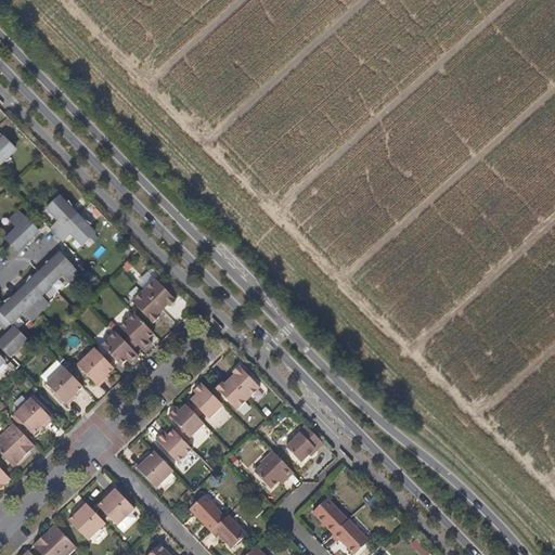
[(0,170),(3,167),(4,168),(11,165),(9,163),(18,154),(7,141),(0,147),(0,170)]
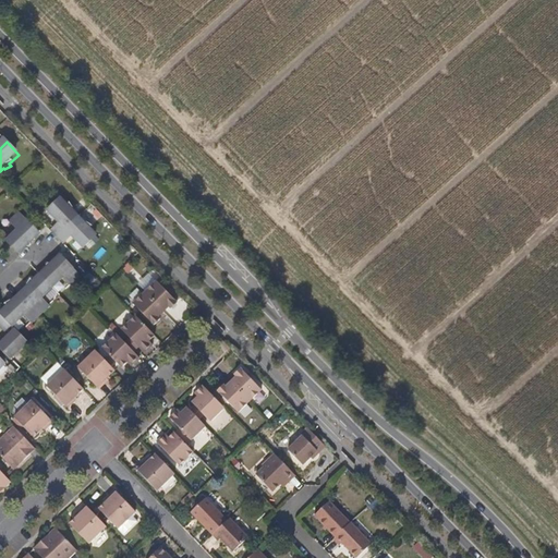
[(82,246),(93,237),(86,229),(89,227),(85,223),(83,225),(70,211),(72,209),(69,204),(65,206),(60,199),(49,210),(59,222),(50,230),(62,243),(71,234),(82,246)]
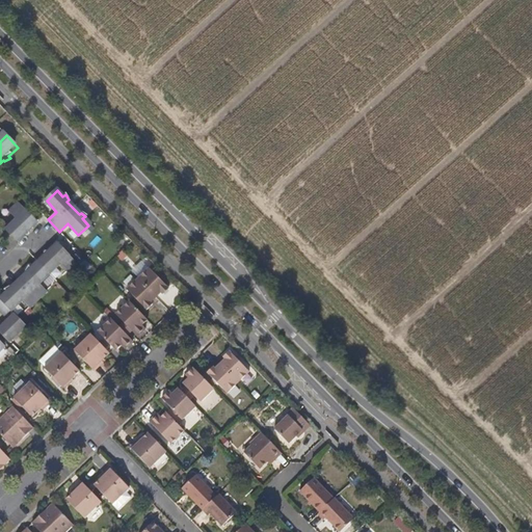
[(8,228),(19,239),(25,233),(26,234),(27,234),(29,233),(29,229),(35,222),(18,204),(11,210),(20,218),(8,228)]
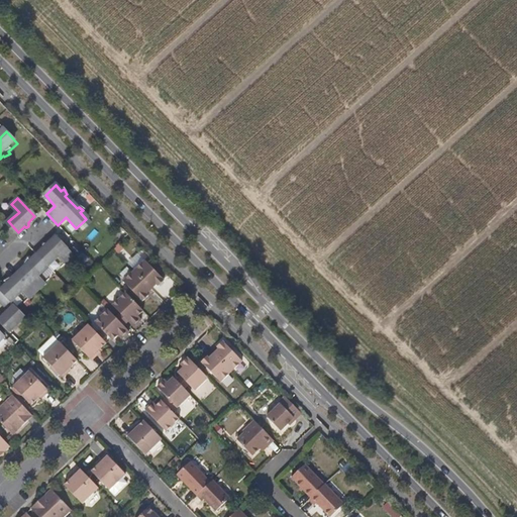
[(0,303),(4,307),(20,292),(27,300),(39,289),(32,281),(59,256),(65,265),(71,259),(54,240),(48,244),(49,245),(46,248),(44,245),(42,246),(42,250),(26,266),(24,264),(20,269),(22,270),(9,282),(8,280),(3,283),(5,286),(0,290),(0,303)]
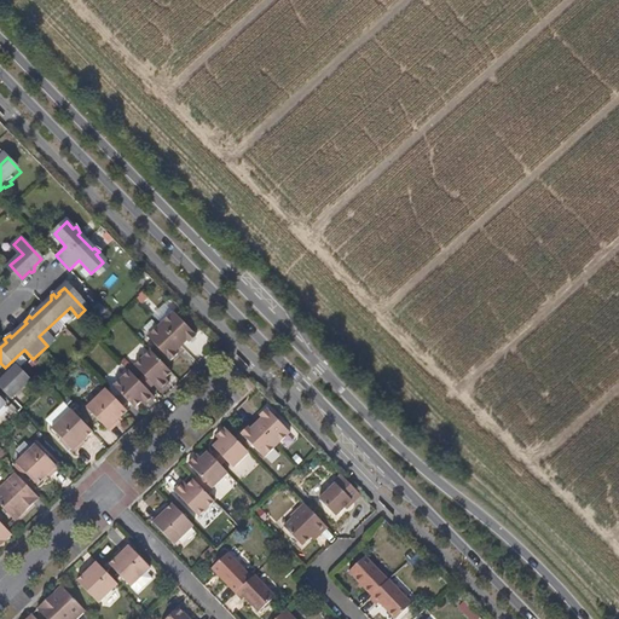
[(197,335),(174,311),(160,324),(180,346),(186,340),(190,343),(197,335)]
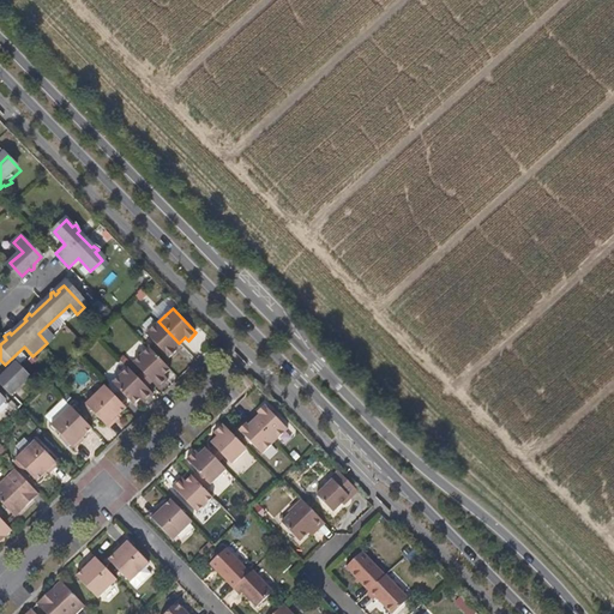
[(179,343),(158,321),(146,333),(169,359),(178,351),(174,348),(179,343)]
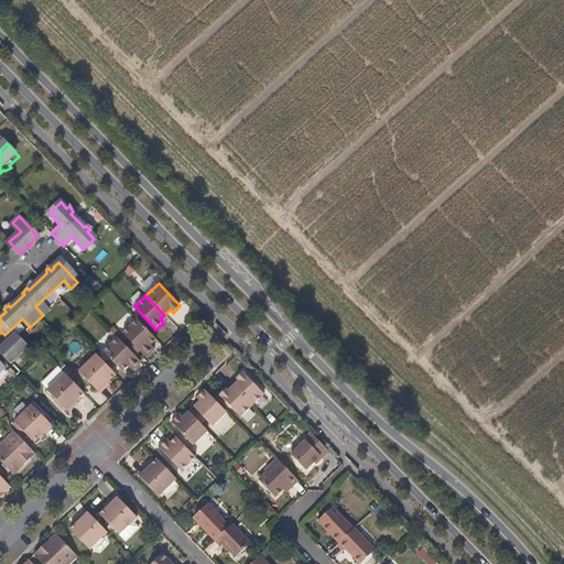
[(156,339),(137,318),(122,334),(129,340),(140,350),(145,357),(151,351),(148,348),(151,345),(156,339)]
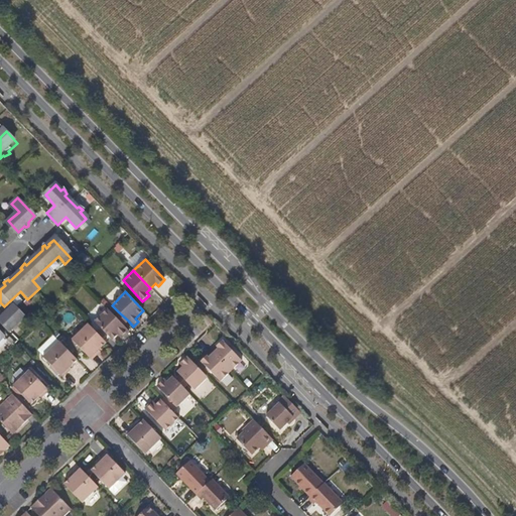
[(0,316),(0,323),(7,331),(21,316),(11,306),(0,316)]
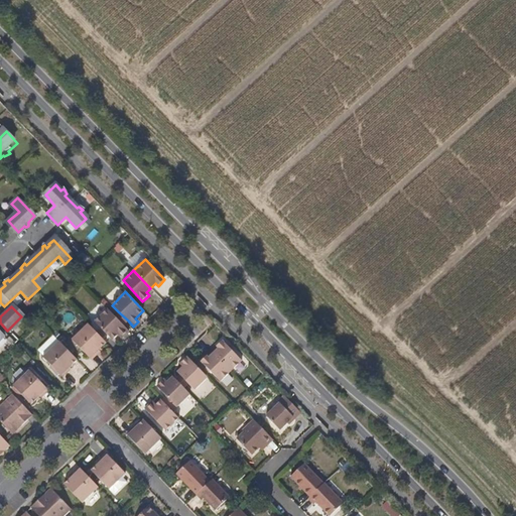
[(114,315),(107,308),(95,321),(113,340),(117,336),(120,333),(124,336),(129,331),(124,326),(114,315)]
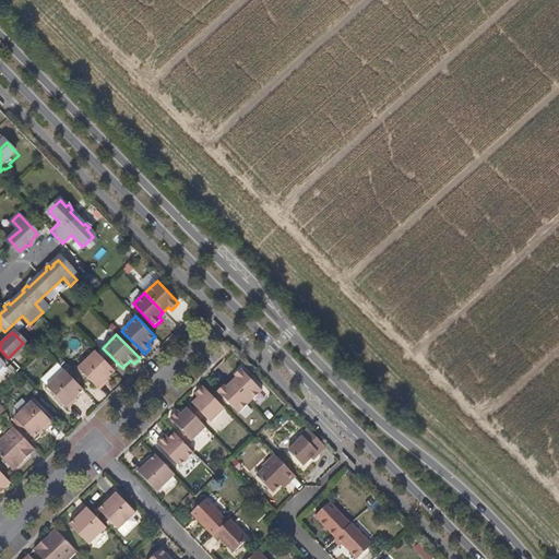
[(139,347),(128,337),(123,342),(134,353),(139,347)]
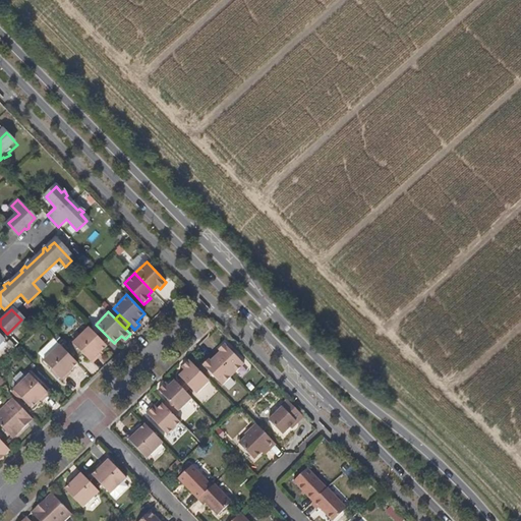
[(101,352),(107,345),(89,327),(73,343),(92,361),(101,352)]
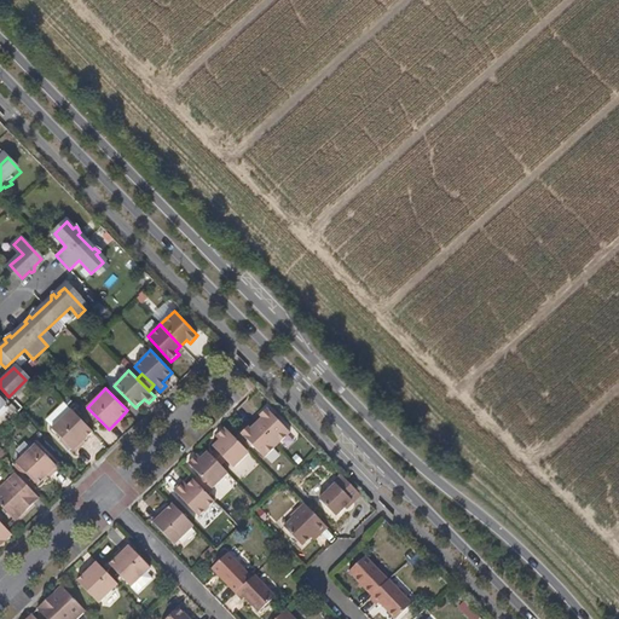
[(291,432),(267,408),(259,416),(261,418),(256,423),(267,435),(277,445),(291,432)]
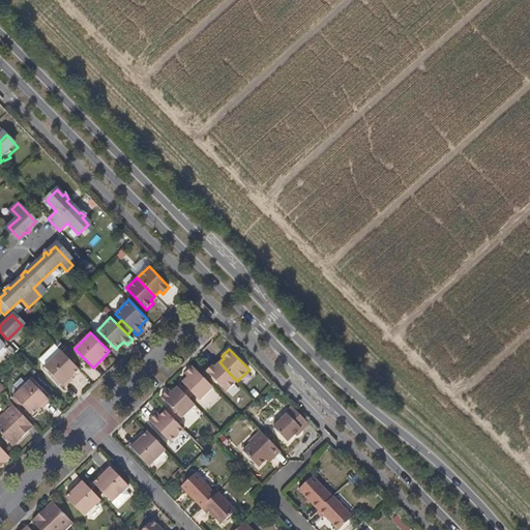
[(79,369),(61,351),(45,367),(62,385),(72,375),(79,369)]
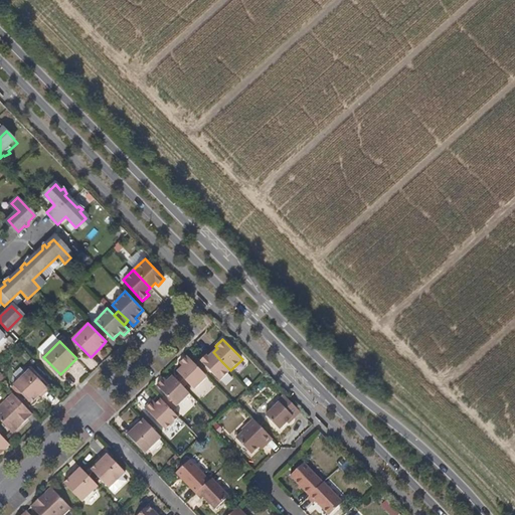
[(92,359),(102,349),(100,348),(91,357),(92,359)]
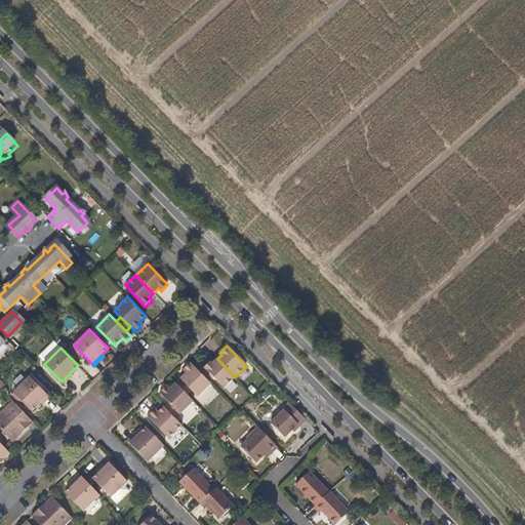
[(235,377),(227,369),(217,359),(213,363),(211,361),(204,367),(224,388),(235,377)]
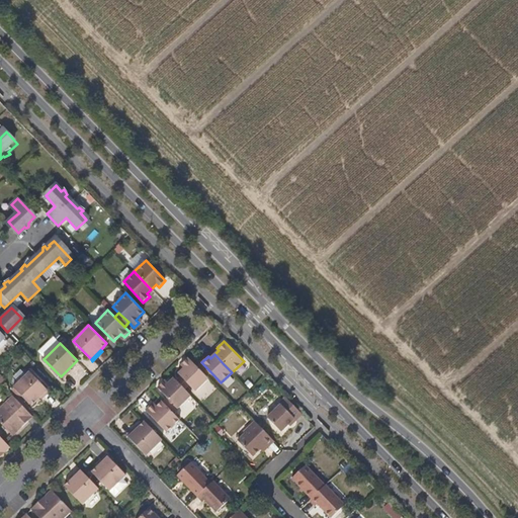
[(208,378),(188,358),(184,362),(186,365),(178,372),(181,374),(190,384),(196,391),(208,378)]
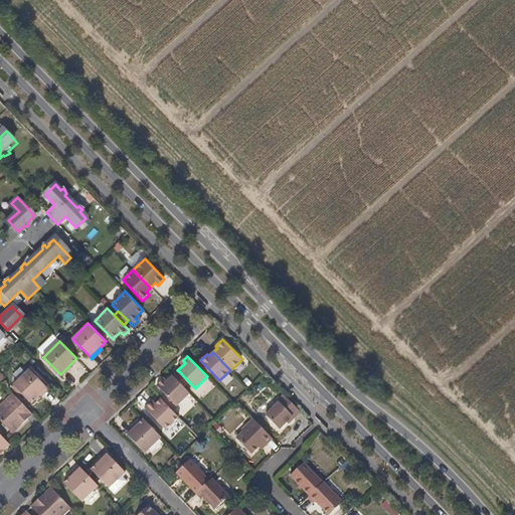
[(62,376),(72,366),(70,364),(60,374),(62,376)]
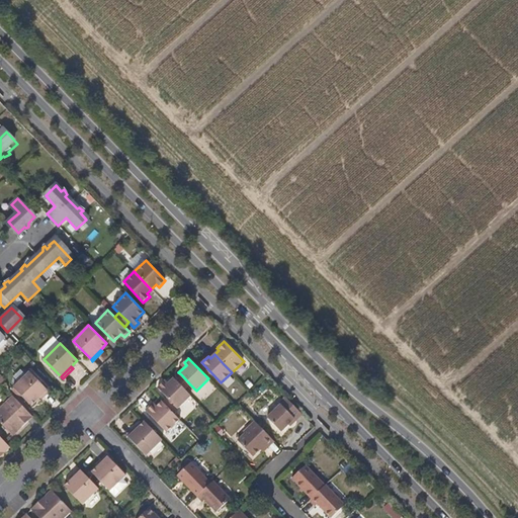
[(28,372),(12,389),(29,406),(35,401),(46,391),(28,372)]
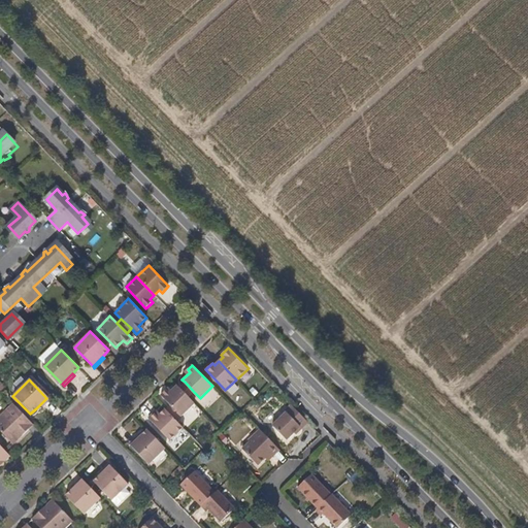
[(194,392),(185,382),(178,387),(189,397),(194,392)]
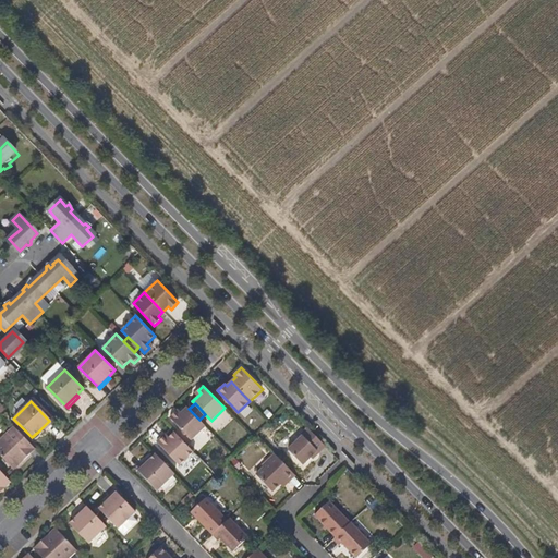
[(189,409),(186,407),(181,412),(178,415),(177,412),(170,417),(192,439),(205,426),(199,420),(189,409)]
